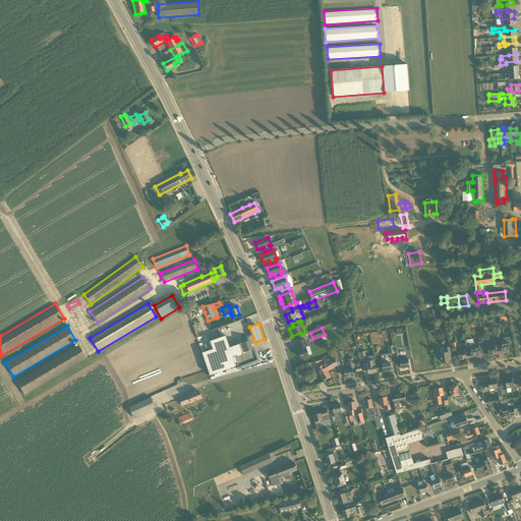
[(198,344),(208,370),(210,375),(235,366),(236,368),(258,360),(254,350),(252,349),(250,344),(252,343),(250,338),(243,341),(243,342),(242,343),(241,343),(229,347),(225,336),(210,341),(213,349),(205,351),(201,343),(198,344)]
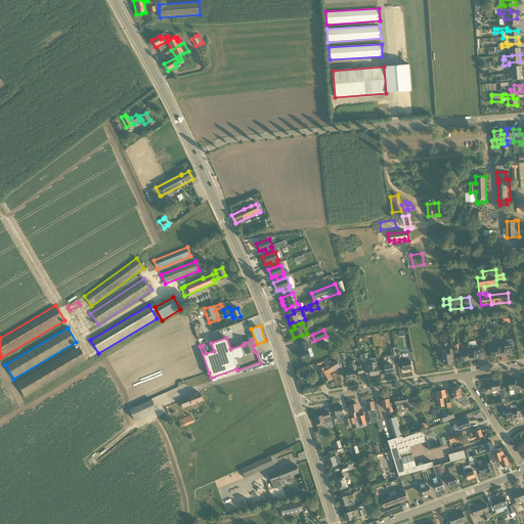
[(500,344),(503,355),(512,354),(512,353),(511,346),(515,346),(514,340),(509,341),(508,341),(507,341),(507,342),(507,343),(500,344)]
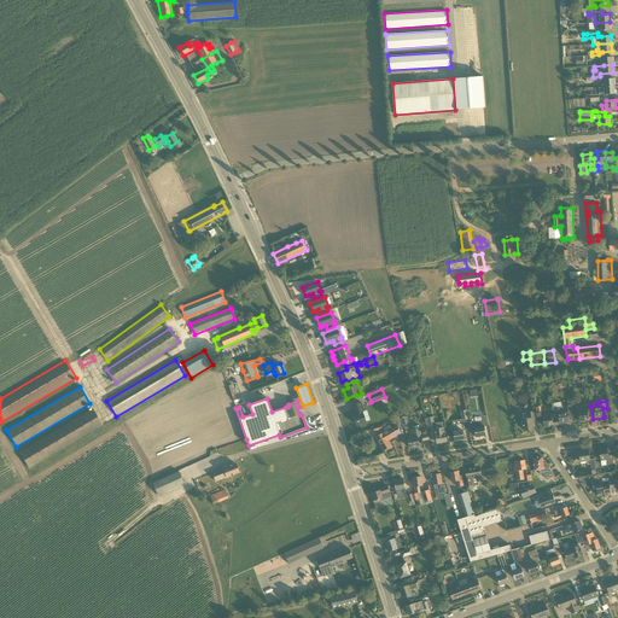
[(363,412),(361,402),(353,404),(355,414),(353,415),(356,425),(366,421),(362,412),(363,412)]
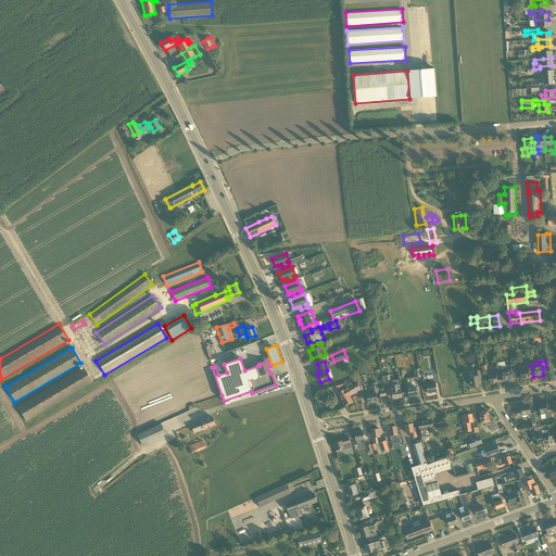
[(533,377),(531,365),(523,366),(525,369),(521,369),(522,379),(533,377)]
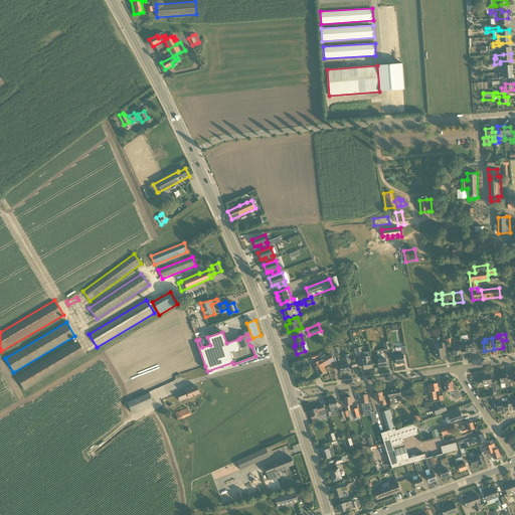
[(462,340),(464,354),(474,352),(473,351),(474,351),(472,343),(469,344),(469,342),(468,339),(462,339),(462,340)]
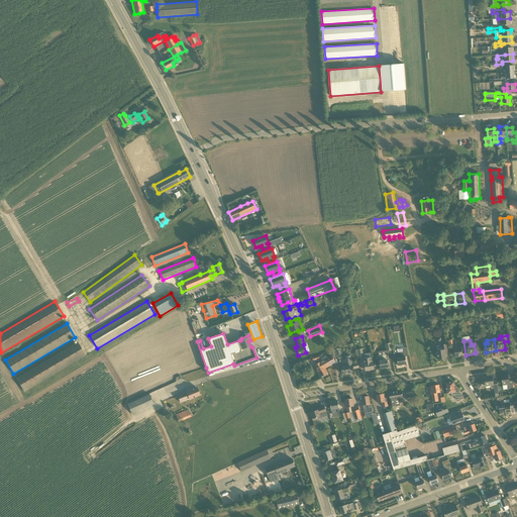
[(457,348),(454,348),(455,356),(466,355),(463,341),(461,342),(462,344),(457,345),(457,348)]
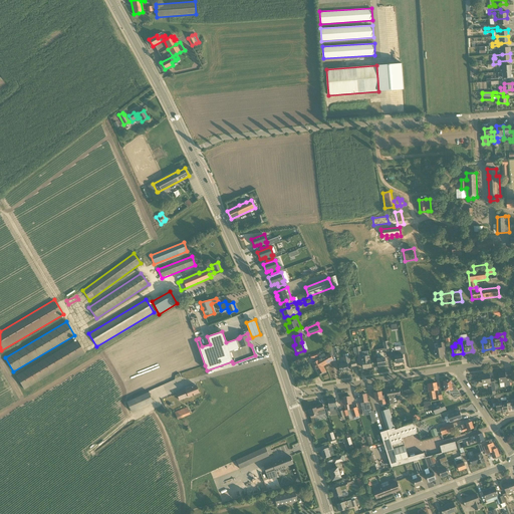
[(77,340),(16,375),(24,390),(85,353),(77,340)]
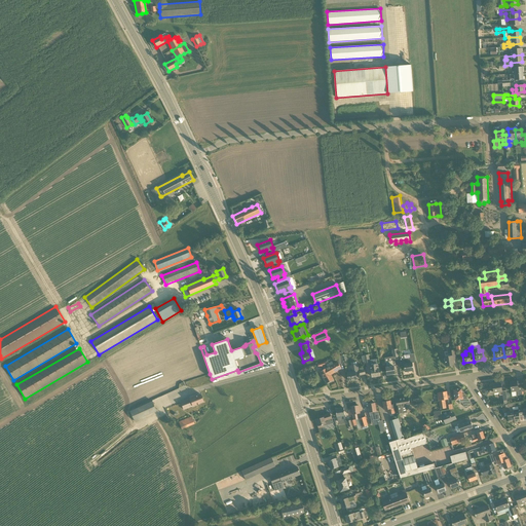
[(451,355),(445,357),(446,366),(454,365),(453,360),(457,359),(455,350),(448,351),(448,353),(450,353),(451,355)]
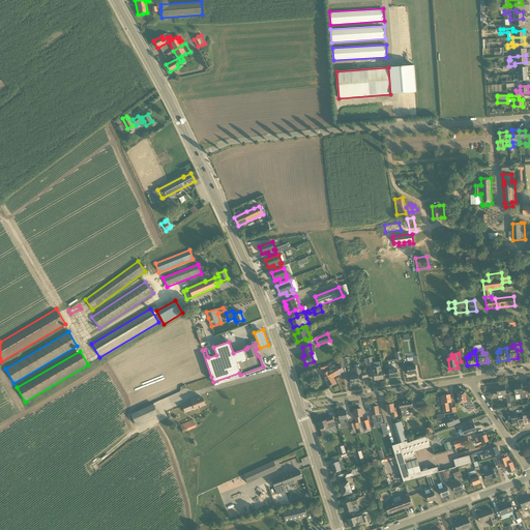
[(415,365),(419,364),(417,356),(413,357),(413,360),(407,361),(407,359),(404,359),(404,361),(403,361),(404,367),(407,366),(408,370),(409,375),(416,374),(416,369),(415,365)]
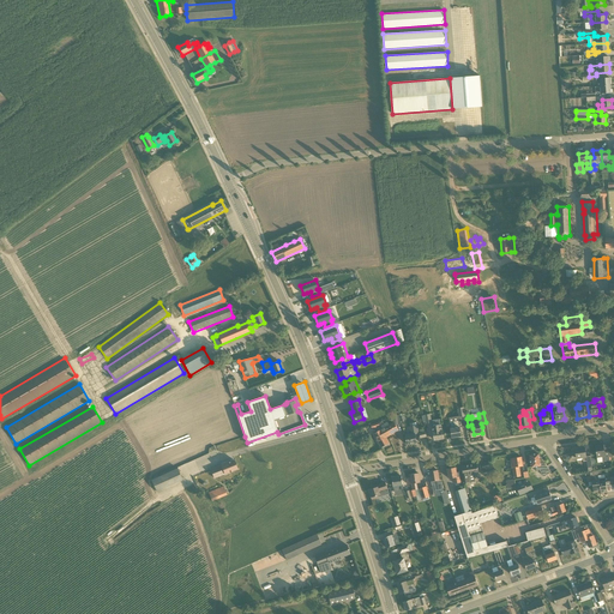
[(383,429),(381,429),(386,438),(398,431),(396,425),(401,425),(399,415),(391,417),(393,422),(387,426),(383,429)]
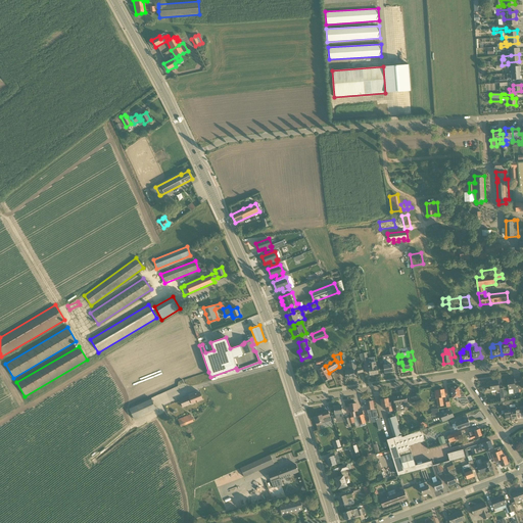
[(378,374),(376,366),(375,362),(375,358),(368,359),(369,368),(370,375),(378,374)]
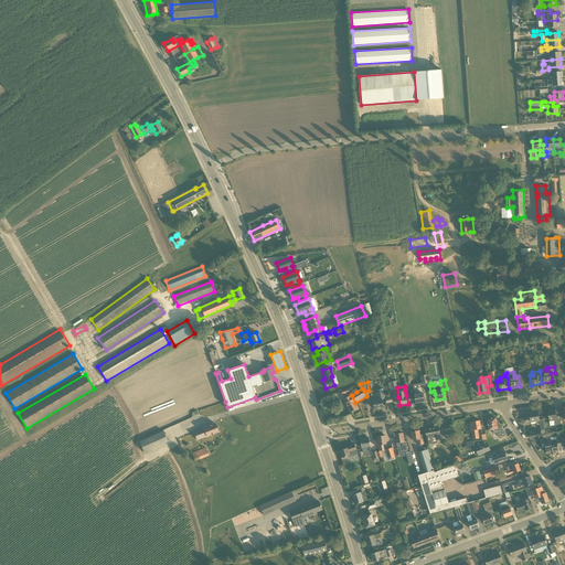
[(422,387),(417,387),(414,388),(416,403),(425,402),(423,393),(422,387)]
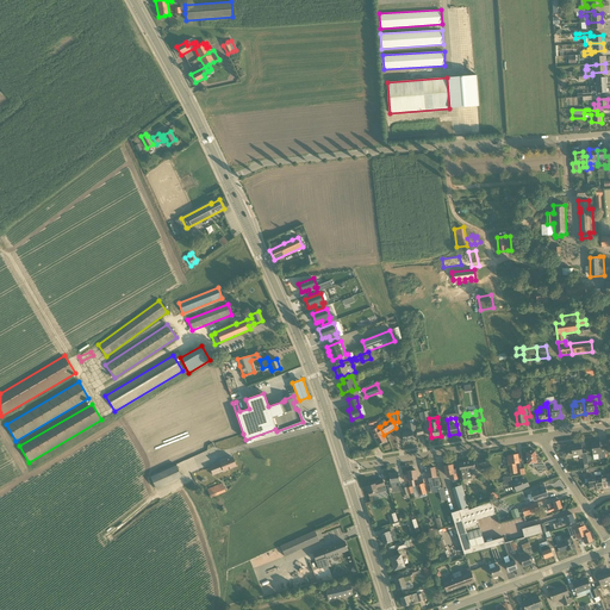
[(408,431),(403,433),(404,442),(414,440),(412,431),(416,430),(415,423),(414,423),(414,419),(408,421),(408,424),(406,424),(408,431)]
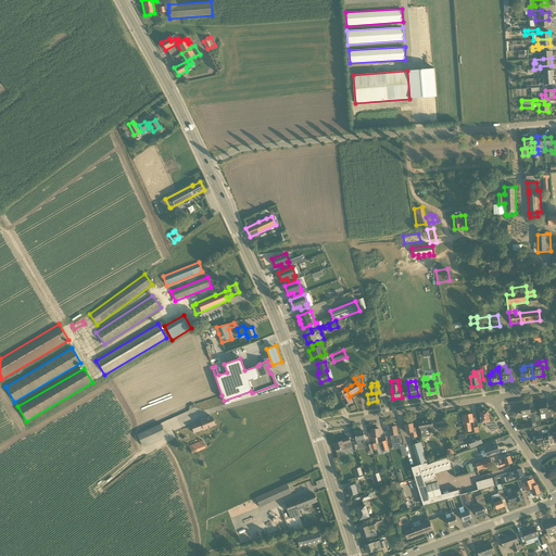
[(352,402),(350,396),(345,389),(339,393),(345,405),(352,402)]
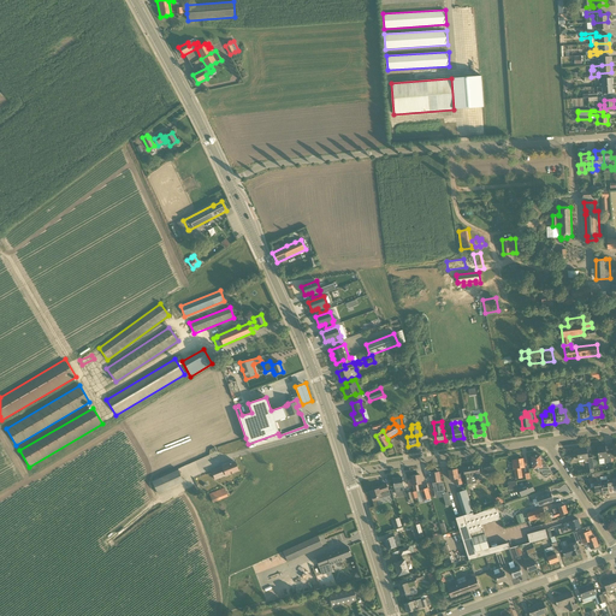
[(600,465),(609,463),(609,466),(612,466),(612,462),(610,451),(606,451),(605,446),(605,445),(597,448),(598,452),(598,454),(600,465)]
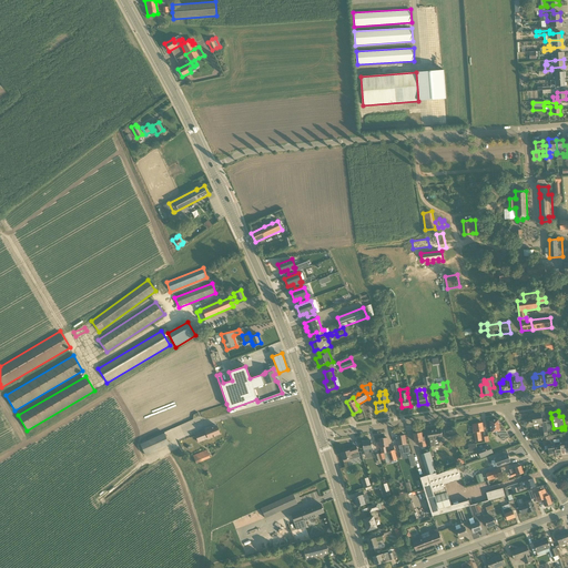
[(543,423),(541,414),(533,415),(533,419),(528,419),(529,424),(534,424),(539,423),(539,427),(543,427),(544,428),(543,428),(545,436),(549,436),(548,434),(548,430),(547,424),(547,422),(543,423)]
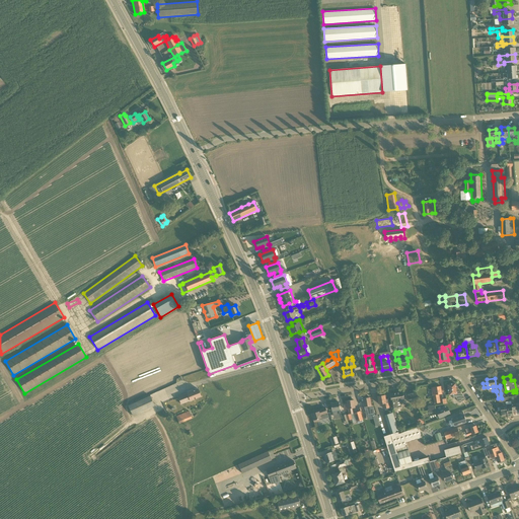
[(451,383),(450,384),(448,385),(449,395),(453,394),(453,398),(456,396),(460,402),(465,399),(458,388),(456,389),(455,384),(454,384),(451,383)]
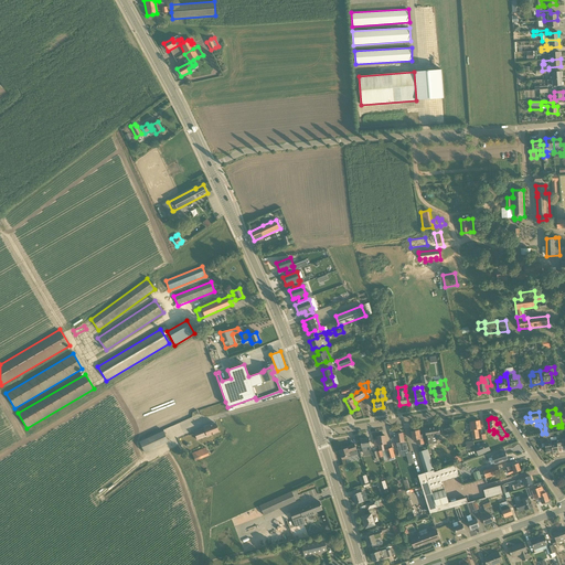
[(478,429),(481,429),(480,420),(470,422),(471,430),(472,439),(479,438),(478,429)]
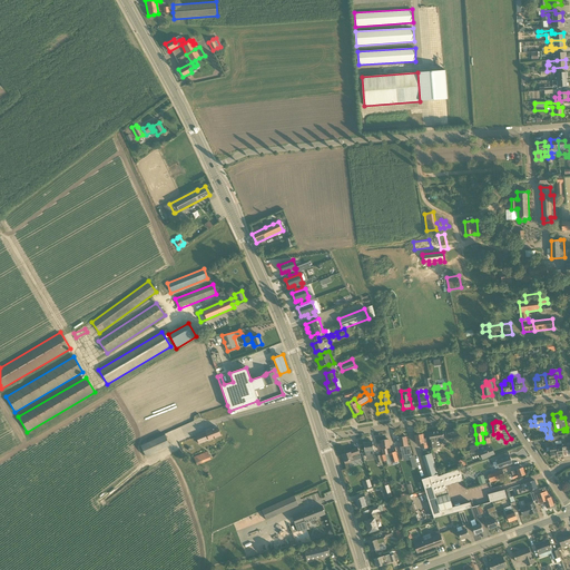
[(217,428),(206,432),(196,435),(199,444),(220,435),(217,428)]
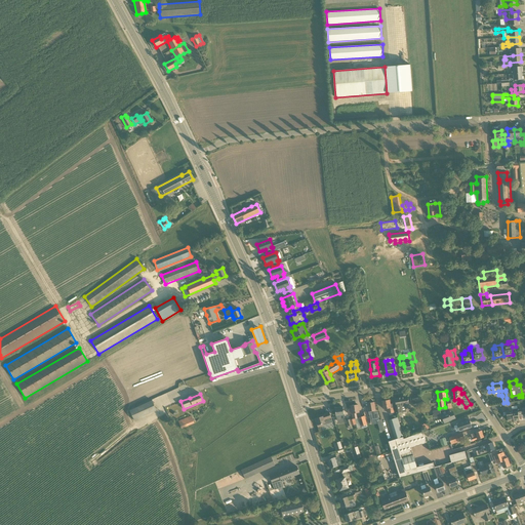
[(395,399),(397,408),(397,413),(403,412),(402,406),(409,405),(408,397),(404,397),(395,399)]
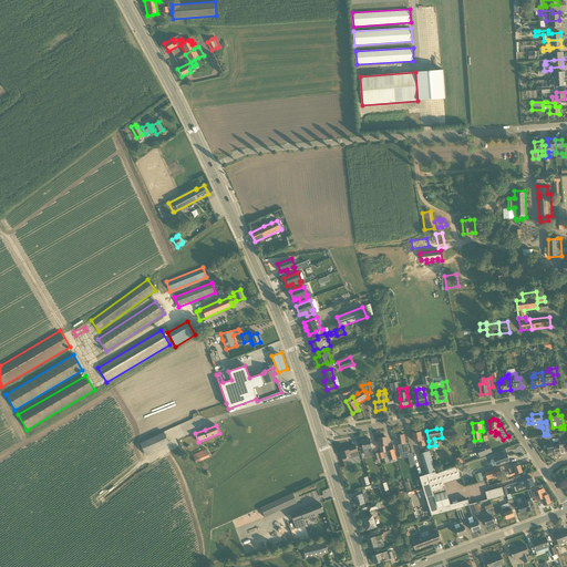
[(168,443),(164,432),(140,443),(145,454),(168,443)]
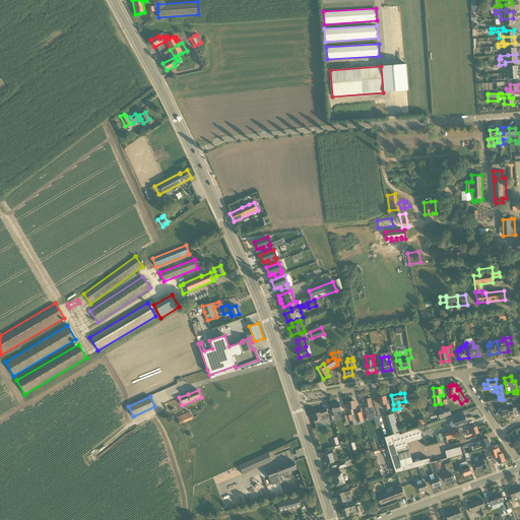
[(379,397),(380,405),(384,404),(385,409),(390,409),(389,403),(387,404),(386,396),(379,397)]
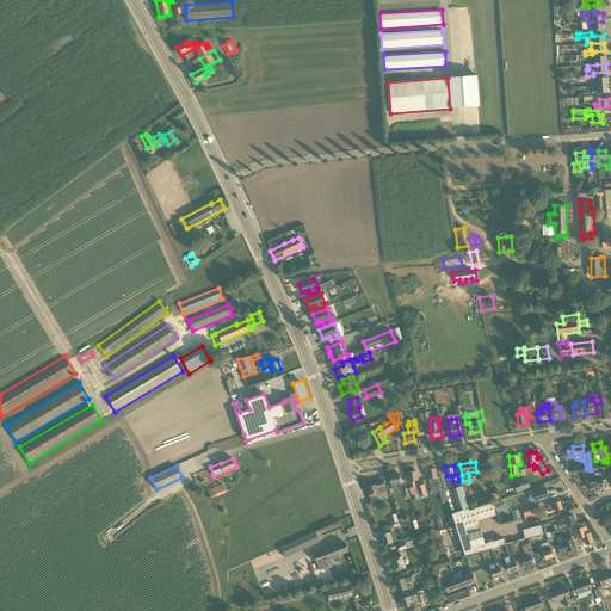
[(427,469),(430,479),(433,479),(434,483),(433,483),(433,488),(438,487),(438,482),(437,477),(436,468),(427,469)]
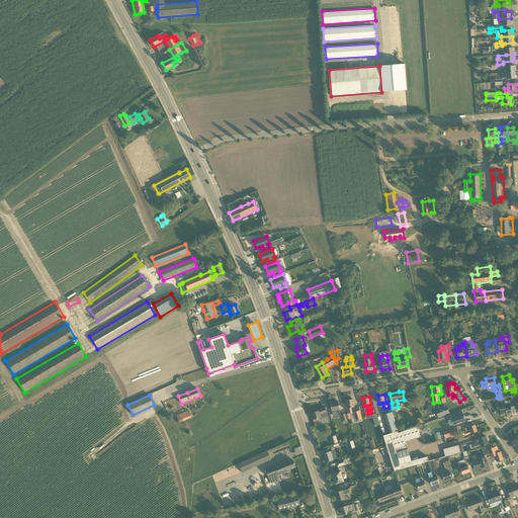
[(507,414),(505,405),(502,406),(501,401),(504,400),(504,398),(498,399),(491,400),(492,403),(495,403),(496,407),(500,406),(501,415),(507,414)]
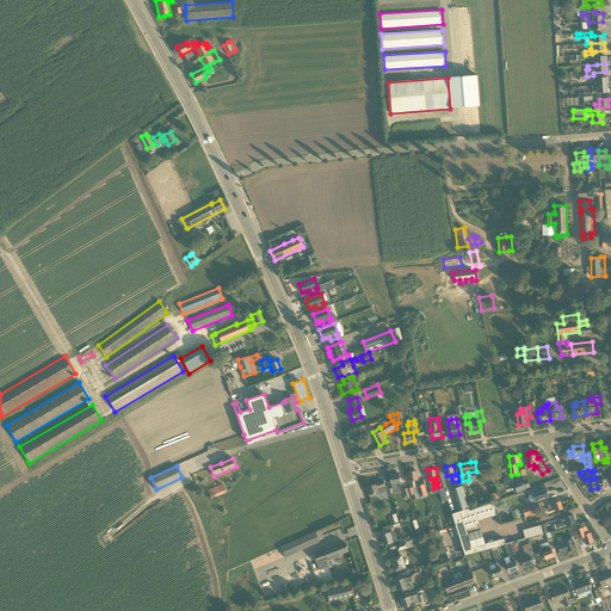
[(406,482),(411,482),(411,487),(417,487),(415,481),(418,480),(417,471),(408,473),(409,476),(405,476),(406,482)]
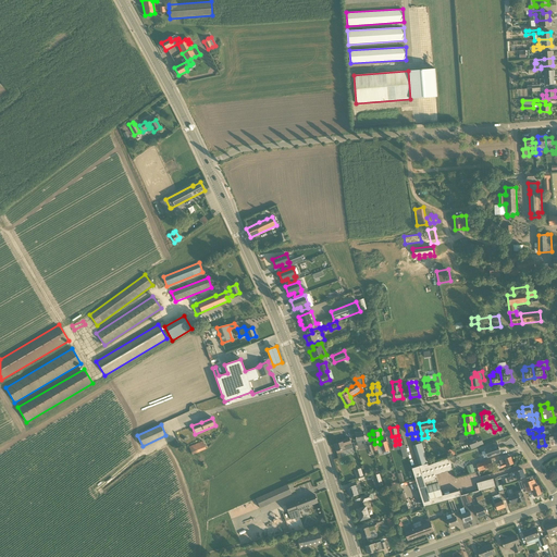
[(362,444),(366,444),(363,432),(356,433),(357,442),(358,444),(362,444)]
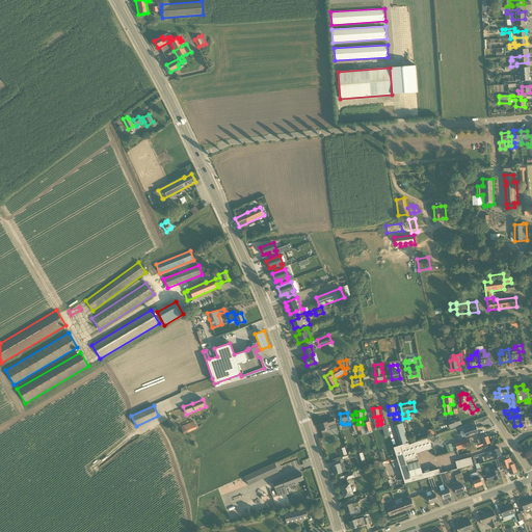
[(528,414),(524,414),(519,415),(519,416),(521,425),(521,427),(527,426),(526,421),(529,420),(528,414)]
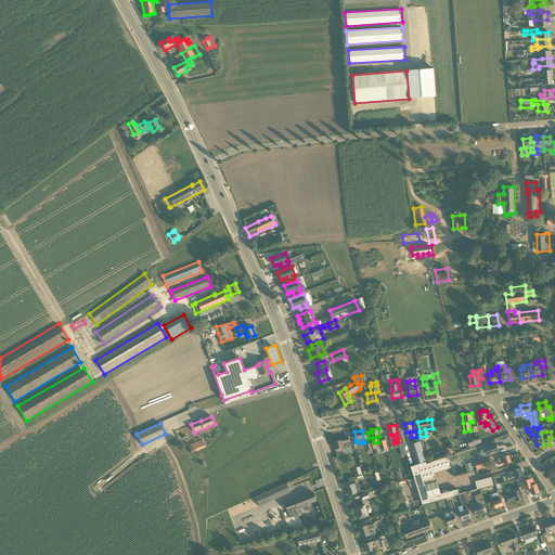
[(350,442),(350,441),(348,436),(337,440),(338,441),(334,442),(334,444),(333,444),(334,446),(336,452),(343,450),(341,448),(345,447),(344,444),(350,442)]
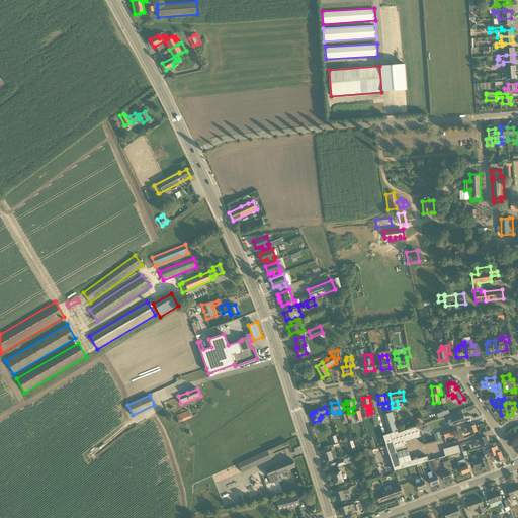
[(444,416),(447,415),(444,407),(441,408),(435,410),(438,418),(444,416)]
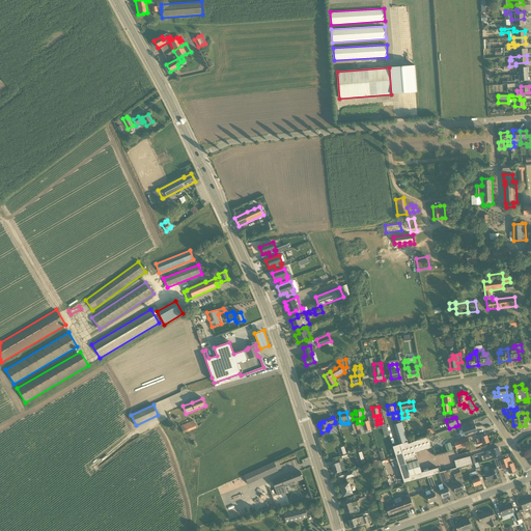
[(193,420),(180,426),(184,434),(196,428),(193,420)]
